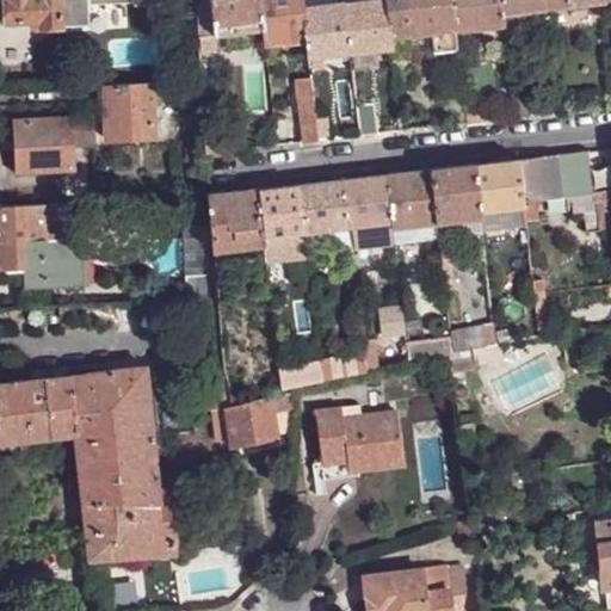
[(59,0),(4,0),(4,2),(1,4),(1,18),(5,18),(5,23),(41,22),(41,30),(61,29),(60,12),(59,0)]
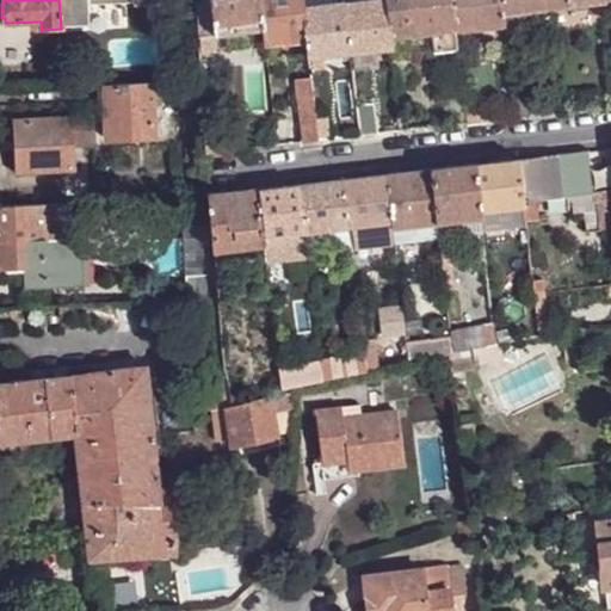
[(155,5),(154,0),(59,0),(60,12),(94,12),(93,0),(133,0),(133,6),(155,5)]
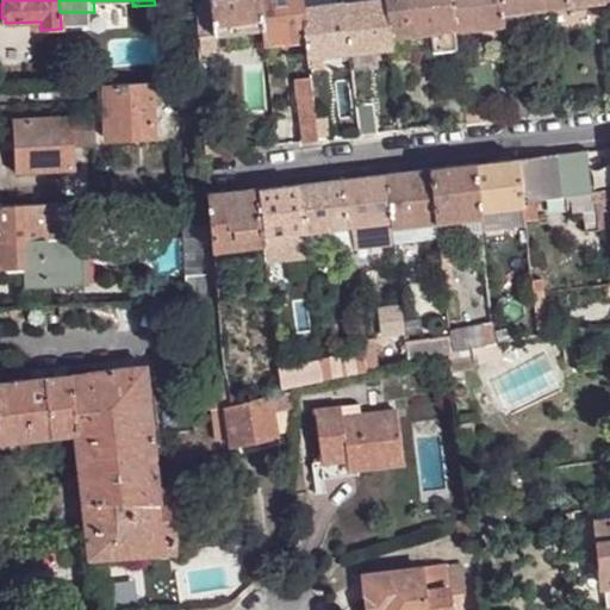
[(209,0),(194,0),(197,37),(212,35),(209,0)]
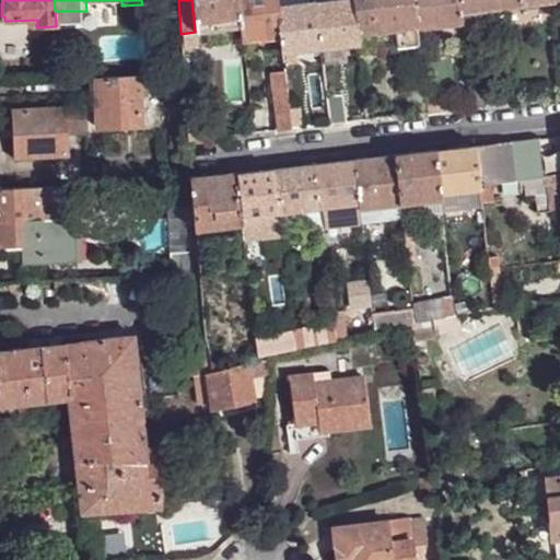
[(191,0),(195,32),(241,27),(236,0),(191,0)]
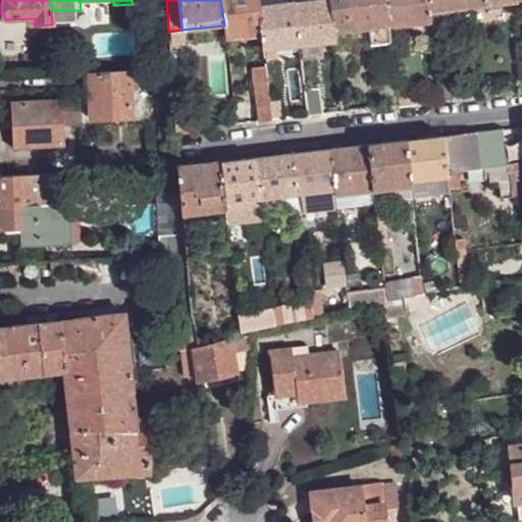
[(258,32),(260,32),(258,8),(257,0),(220,0),(224,25),(224,36),(241,34),(242,35),(245,38),(255,37),(258,34),(258,32)]
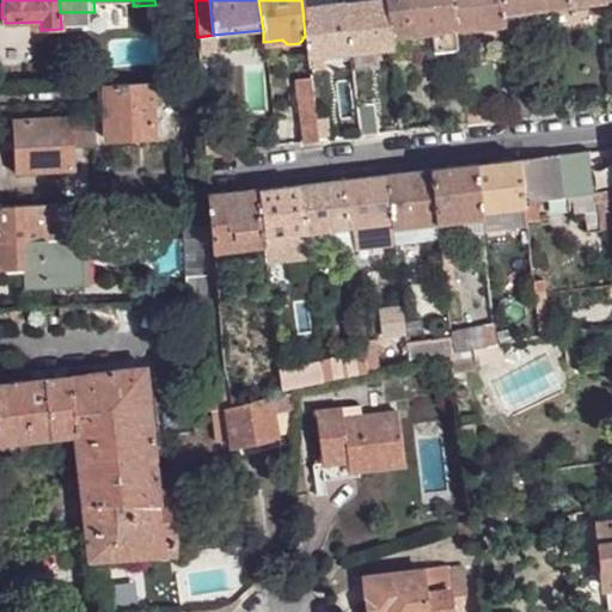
[(350,54),(391,50),(389,38),(385,0),(374,0),(354,2),(353,0),(343,0),(344,4),(350,54)]
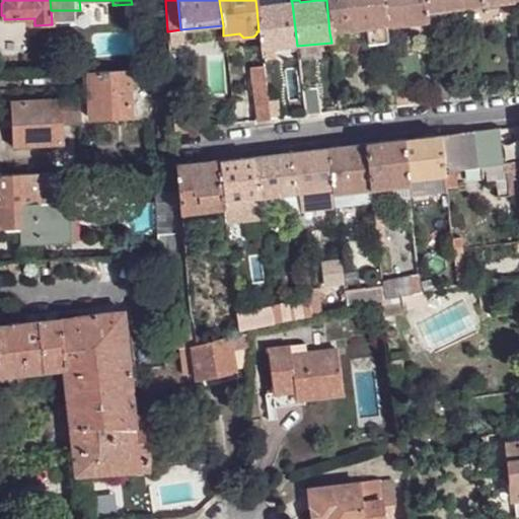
[(367,28),(385,25),(382,0),(326,0),(329,32),(367,28)]
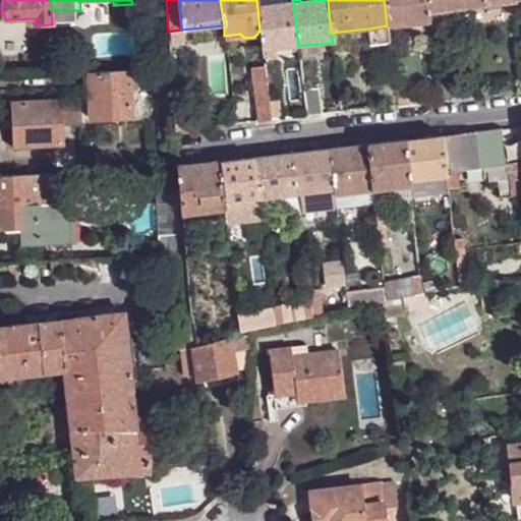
[(411,22),(428,21),(426,12),(424,0),(384,0),(387,25),(411,22)]
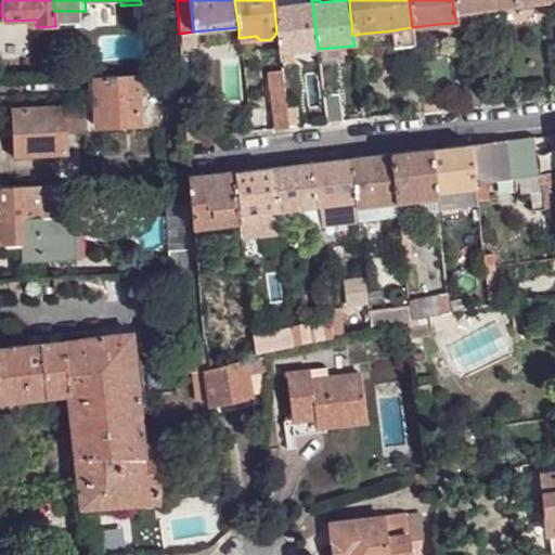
[(452,0),(454,13),(494,9),(493,0),(452,0)]
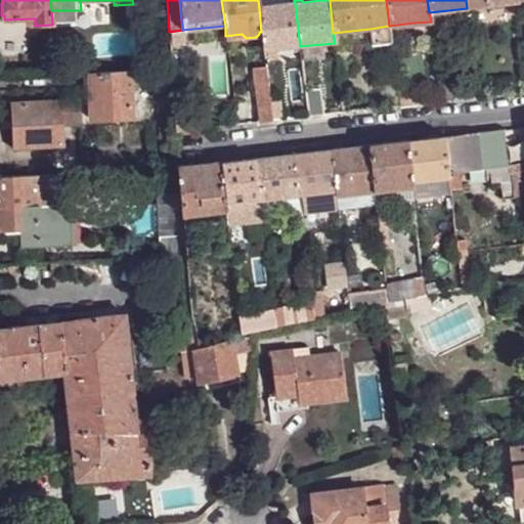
[(466,0),(467,8),(491,5),(520,2),(522,1),(521,0),(466,0)]
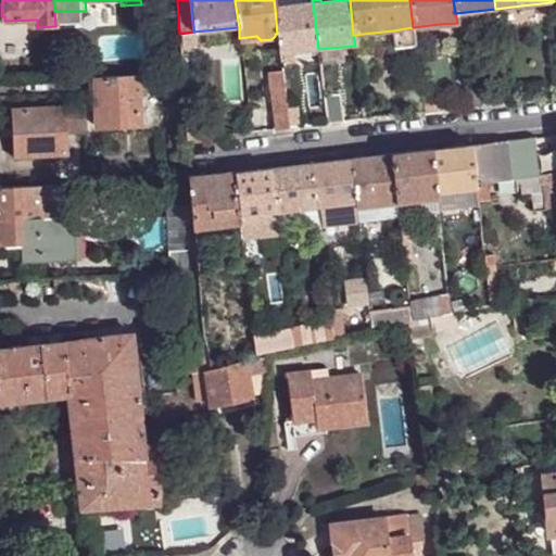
[(279,54),(318,49),(313,3),(275,9),(277,34),(279,54)]
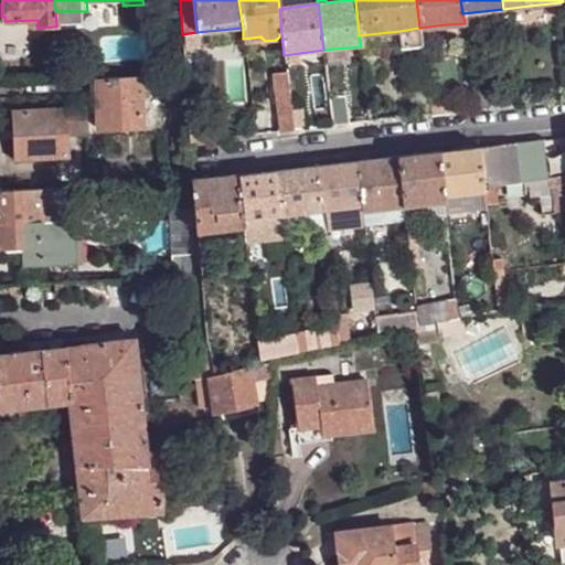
[(446,40),(466,38),(465,23),(446,24),(446,40)]
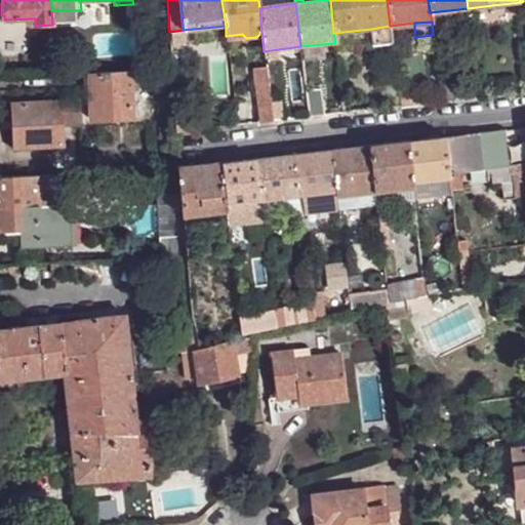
[(373,44),(392,42),(390,26),(371,29),(373,44)]
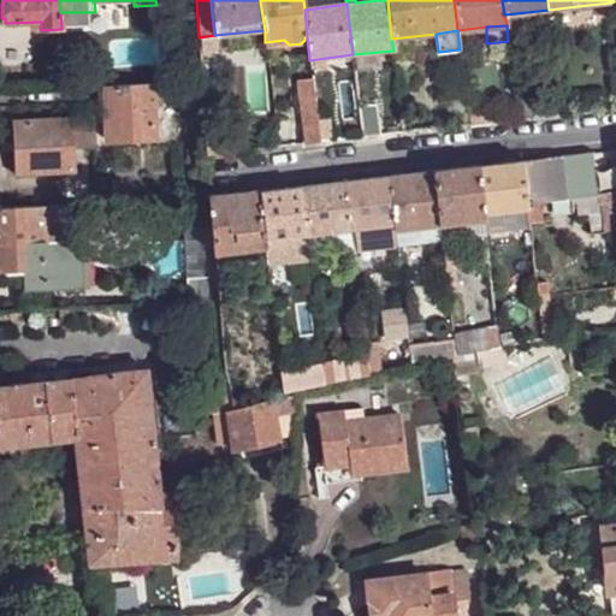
[(302,100),(315,98),(313,80),(300,82),(302,100)]
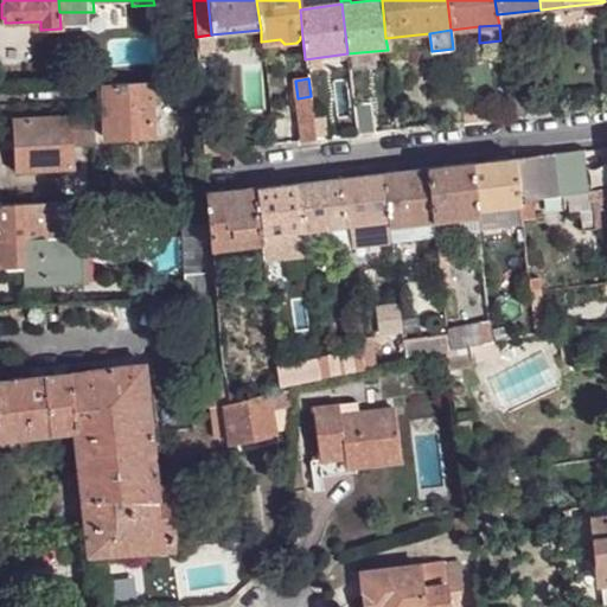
[(153,136),(152,85),(102,87),(104,140),(153,136)]
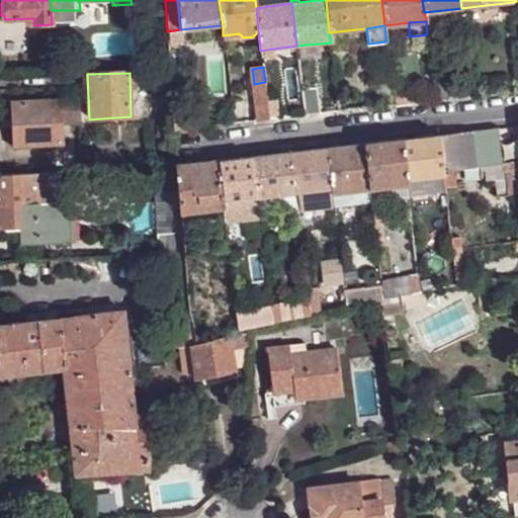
[(459,98),(469,96),(468,81),(458,82),(459,98)]
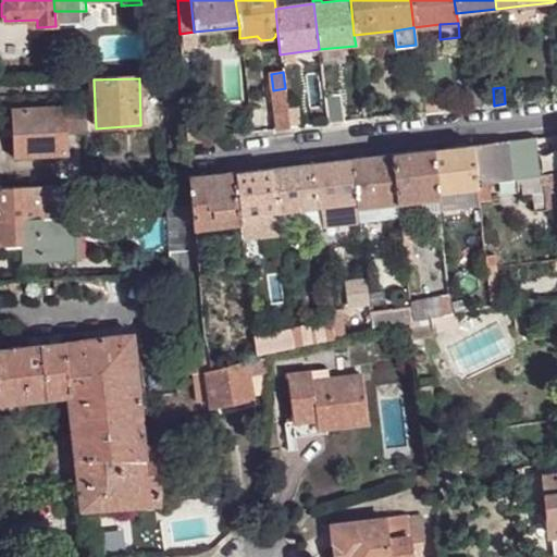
[(275,131),(289,130),(285,88),(273,90),(275,131)]
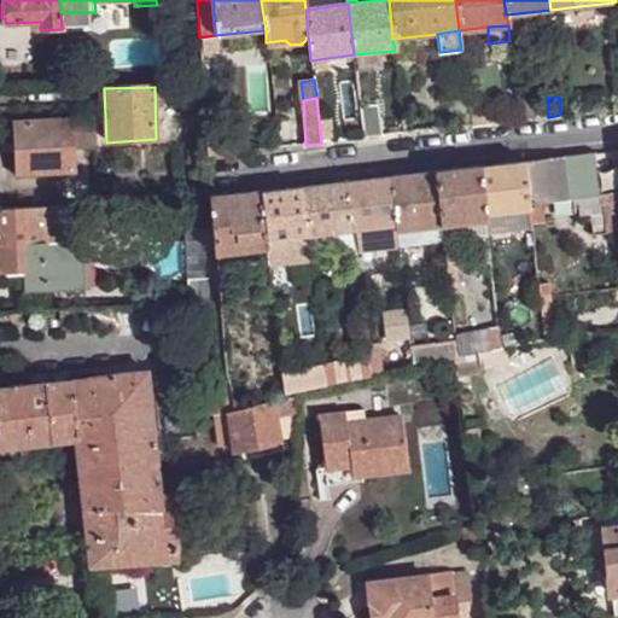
[(362,139),(380,135),(377,104),(360,106),(362,139)]
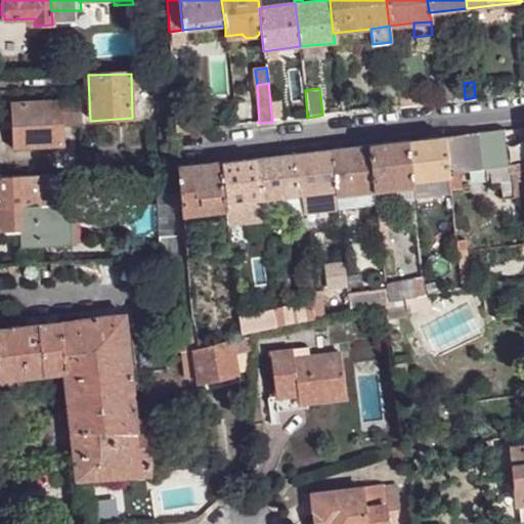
[(398,106),(409,105),(408,88),(396,89),(398,106)]
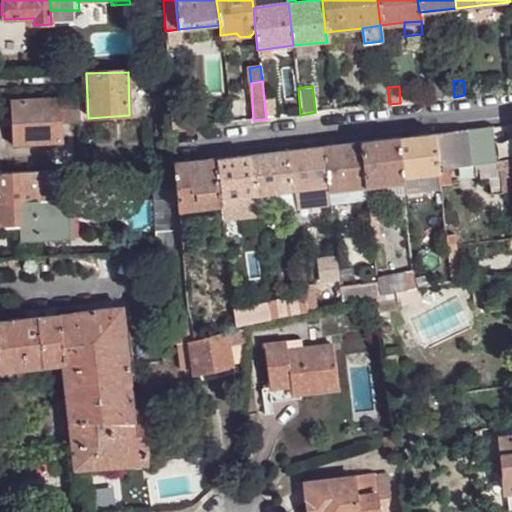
[(62,122),(60,97),(11,100),(13,146),(62,143),(62,122)]
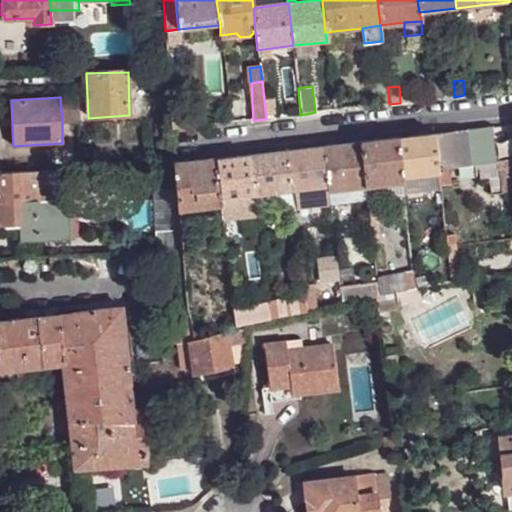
[(76,97),(60,97),(62,122),(76,121),(76,97)]
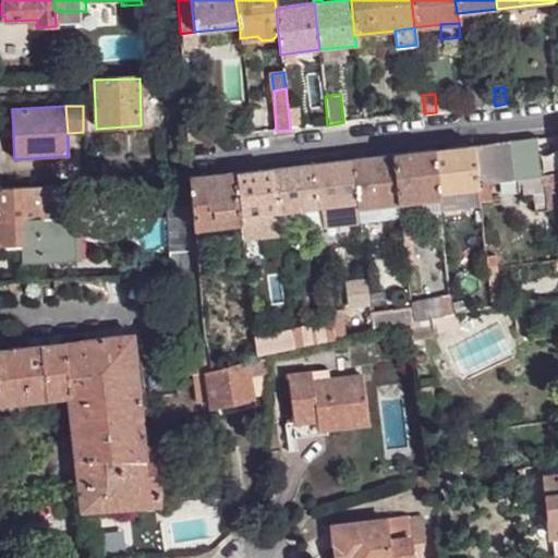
[(185,142),(202,140),(199,122),(183,124),(185,142)]
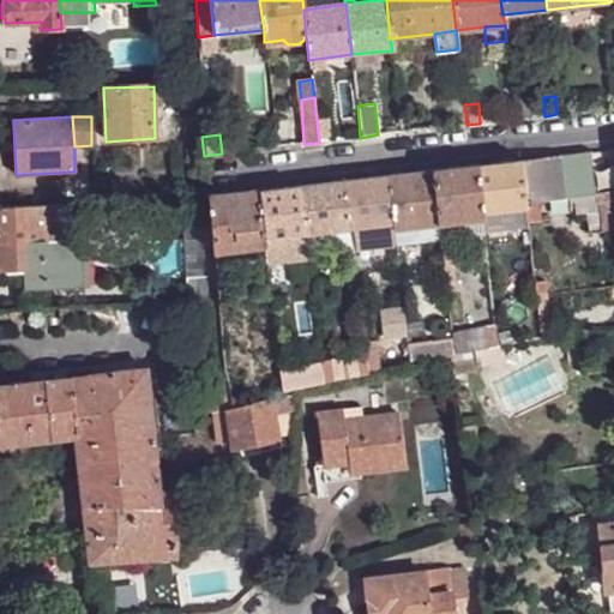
[(584,154),(521,160),(525,203),(573,197),(593,194),(593,182),(590,152),(584,154)]
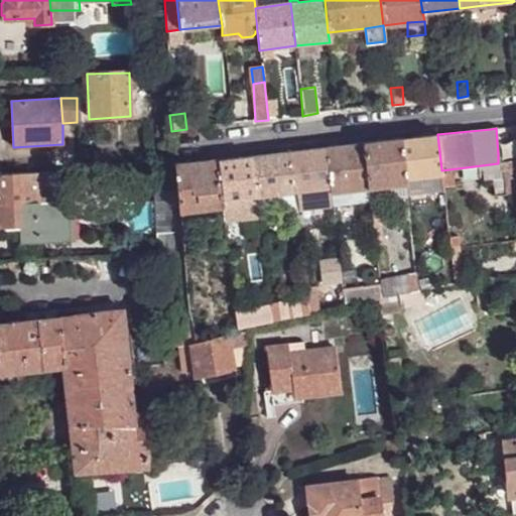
[(437,134),(399,139),(404,179),(442,175),(441,170),(437,134)]
